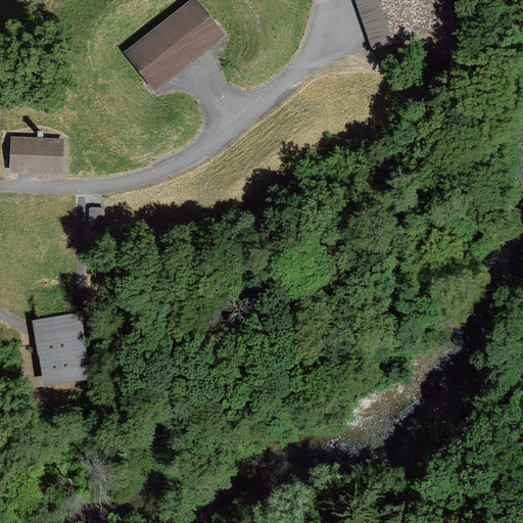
[(196,0),(193,0),(125,54),(155,93),(226,39),(196,0)]
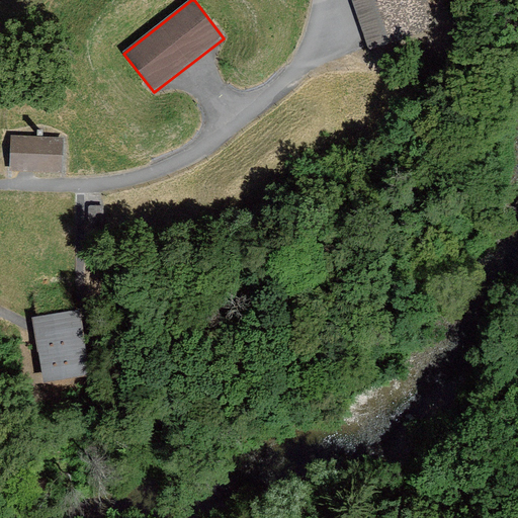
[(419,0),(353,0),(374,57),(432,35),(419,0)]
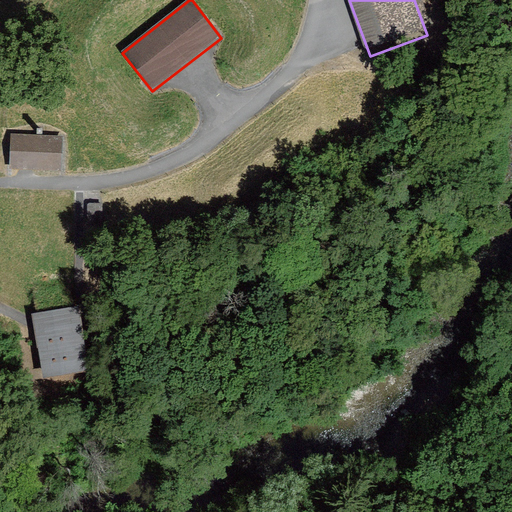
[(65,141),(11,138),(9,174),(63,176),(65,141)]
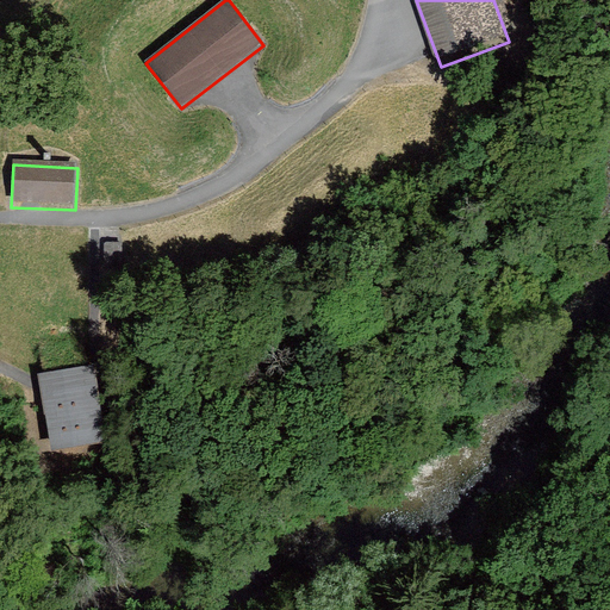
[(122,244),(101,243),(100,293),(122,294),(122,244)]
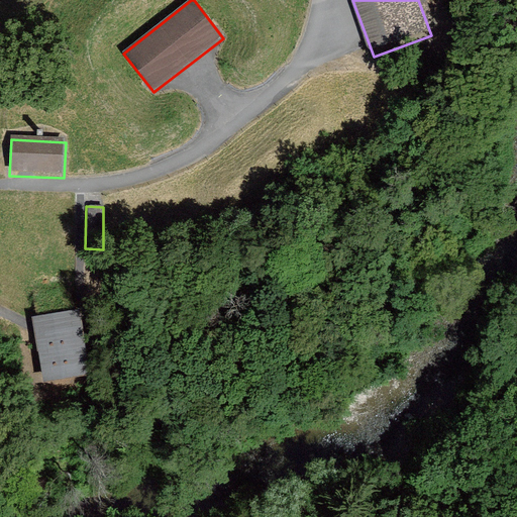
[(81,310),(32,318),(43,382),(91,374),(81,310)]
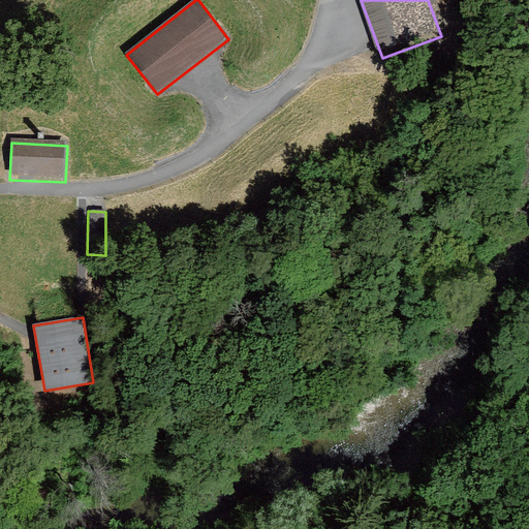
All buildings are outlined.
